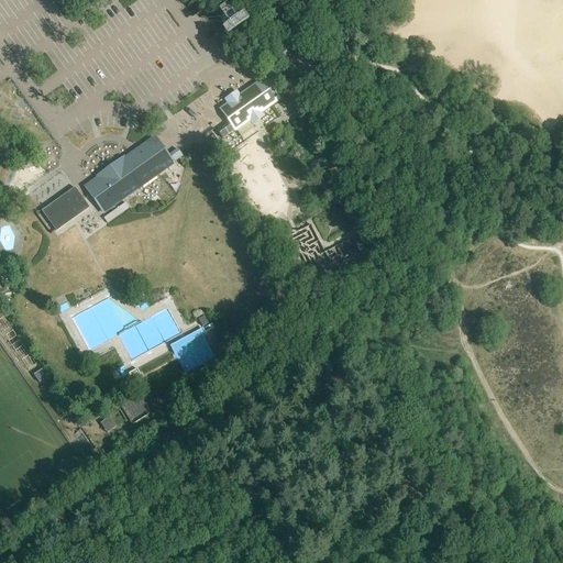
[(206,36),(230,25),(224,15),(201,26),(206,36)]
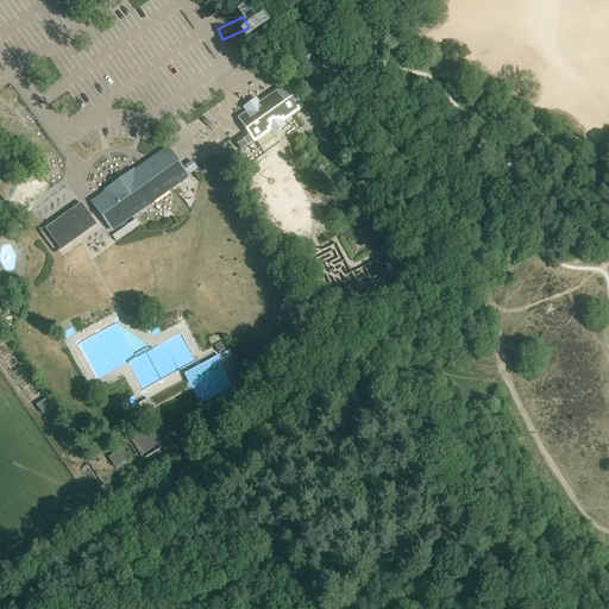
[(301,108),(287,87),(283,89),(259,105),(256,99),(242,110),(246,114),(239,120),(255,142),(268,132),(272,138),(287,127),(282,121),(301,108)]
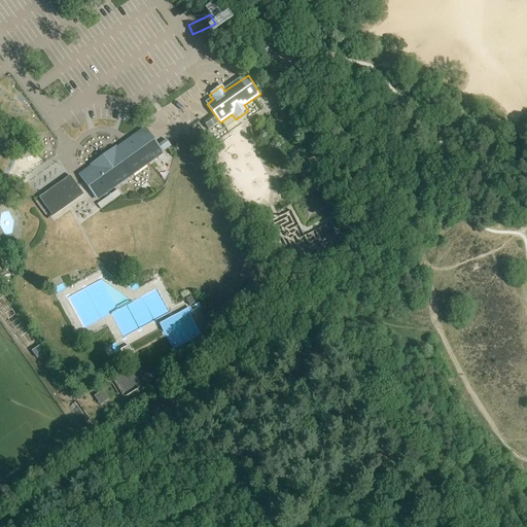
[(80,176),(97,200),(162,153),(156,146),(145,130),(80,176)]
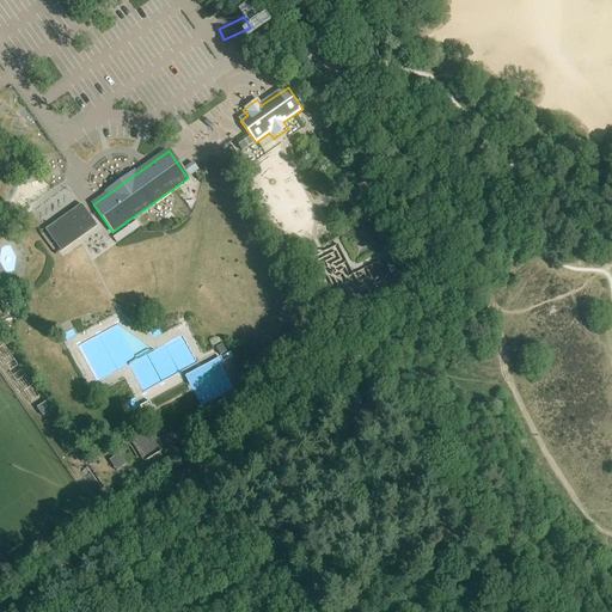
[(237,153),(227,159),(232,166),(242,160),(237,153)]
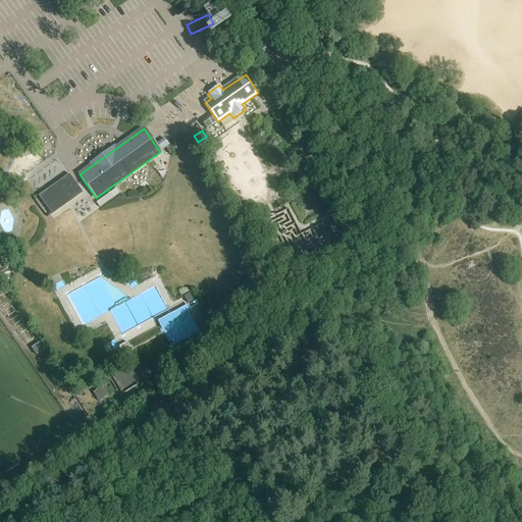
[(163,139),(155,145),(160,152),(168,146),(163,139)]
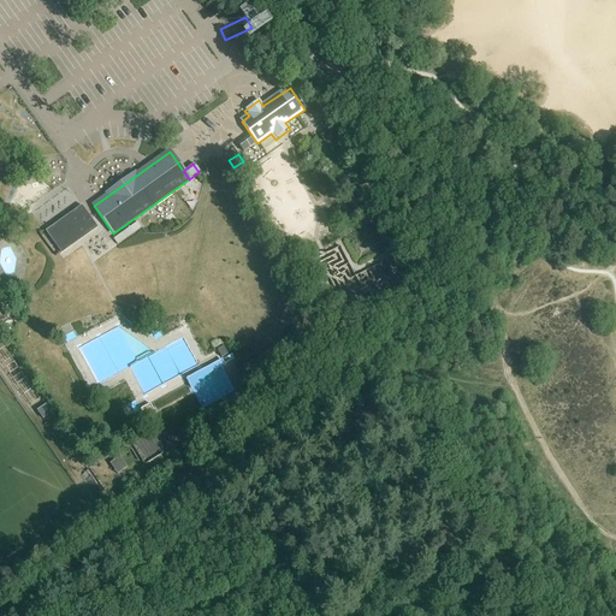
[(61,254),(98,227),(82,207),(82,206),(45,232),(61,254)]
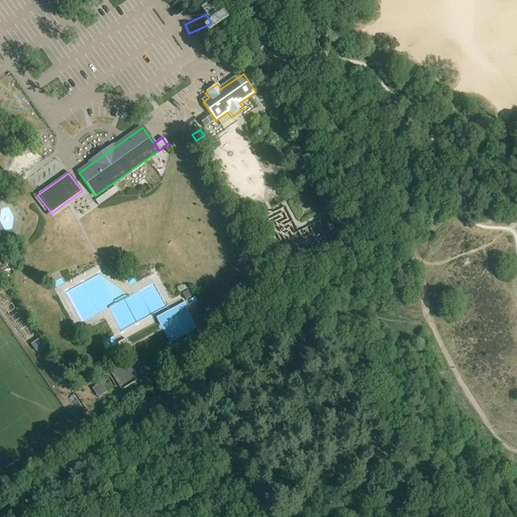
[(117,192),(113,187),(94,201),(97,206),(117,192)]
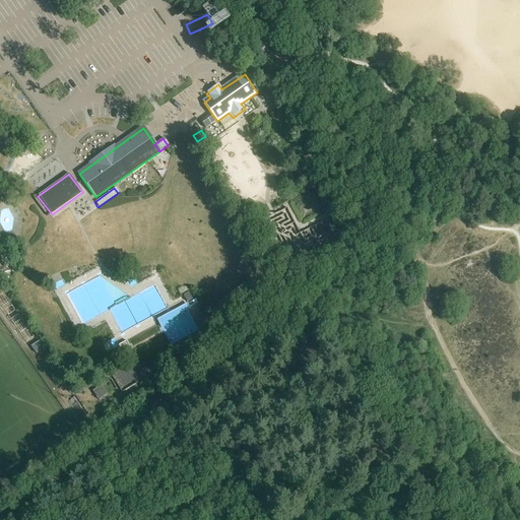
[(323,223),(300,235),(287,208),(266,218),(276,240),(286,235),(290,243),(303,237),(304,238),(314,233),(315,236),(320,234),(321,237),(327,234),(323,223)]
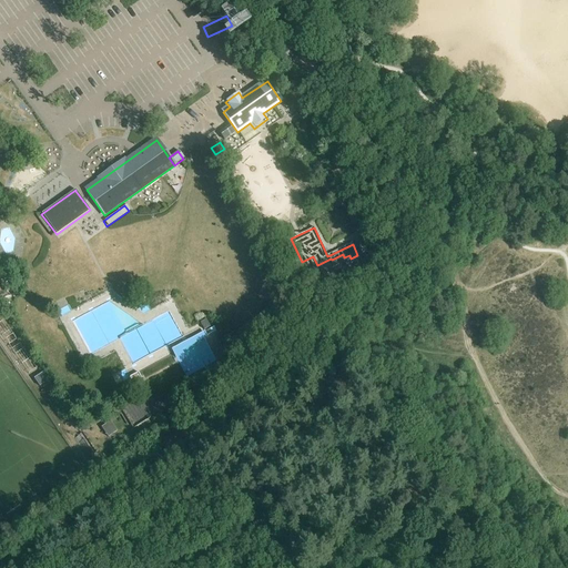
[(62,314),(73,311),(71,305),(60,308),(62,314)]
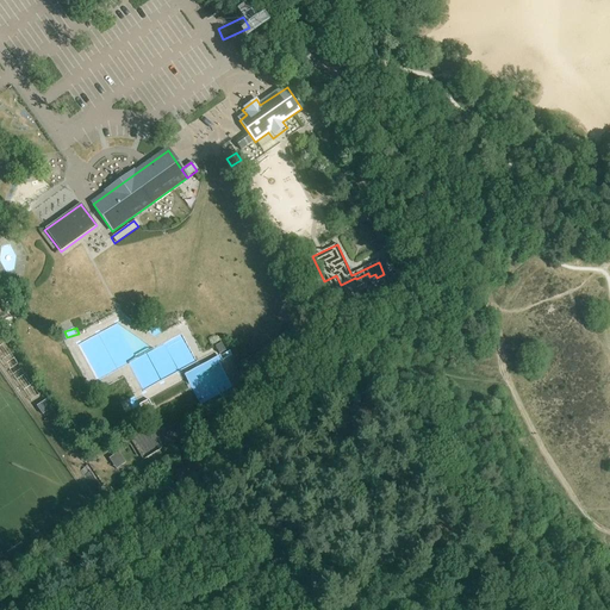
[(219,355),(225,352),(222,344),(215,348),(219,355)]
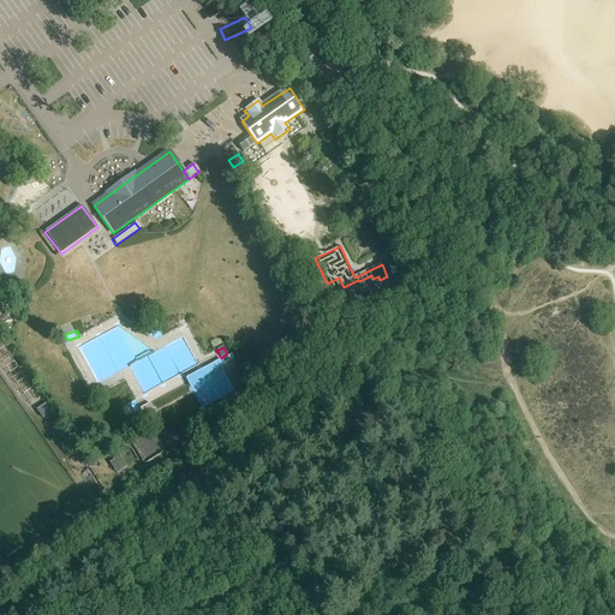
[(143,413),(153,408),(150,404),(141,408),(143,413)]
